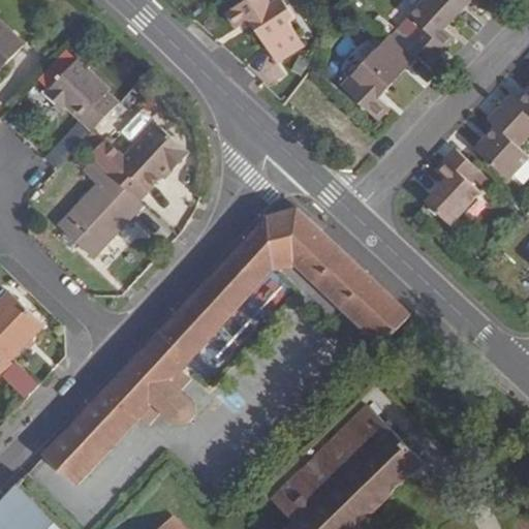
[(281,0),(244,0),(224,12),(236,28),(247,21),(275,62),(302,44),(285,18),(290,13),(281,0)]
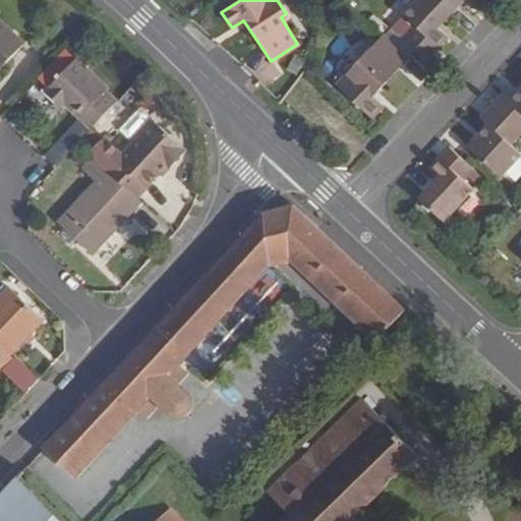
[(437,30),(457,8),(449,0),(418,0),(402,17),(412,26),(403,38),(426,60),(446,39),(437,30)]
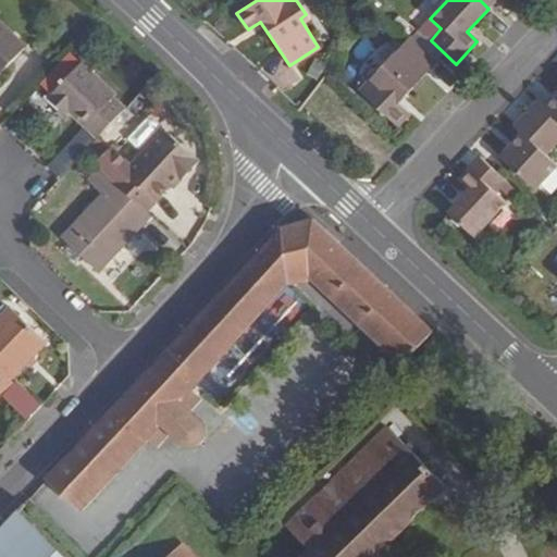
[(0,66),(24,42),(0,21),(0,66)]
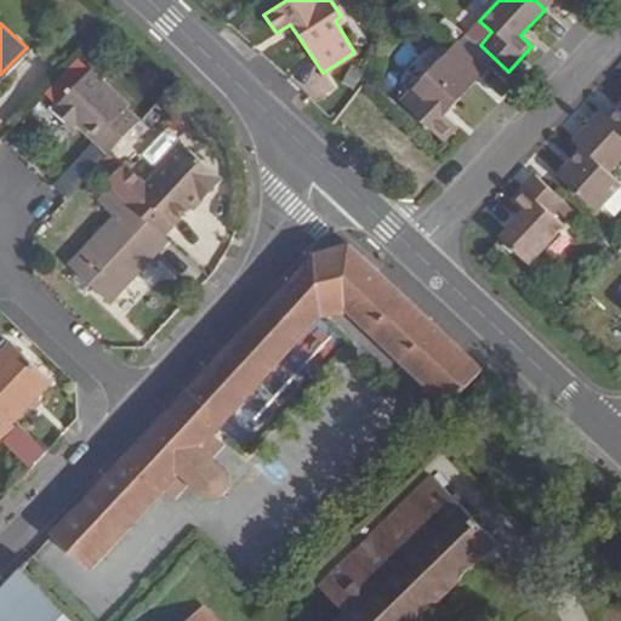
[(403,102),(444,141),(457,126),(445,114),(486,70),(457,43),(403,102)]
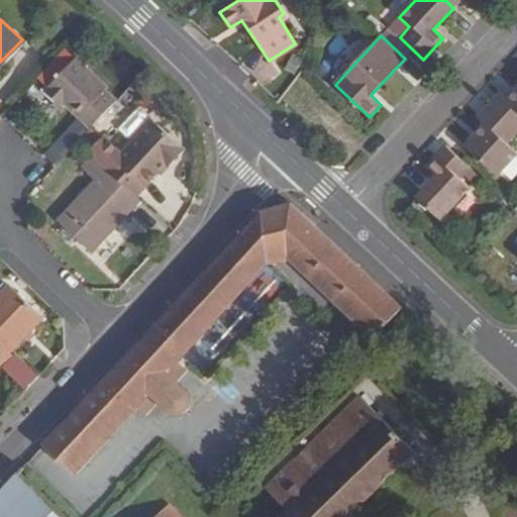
[(44,87),(71,59),(64,53),(37,81),(44,87)]
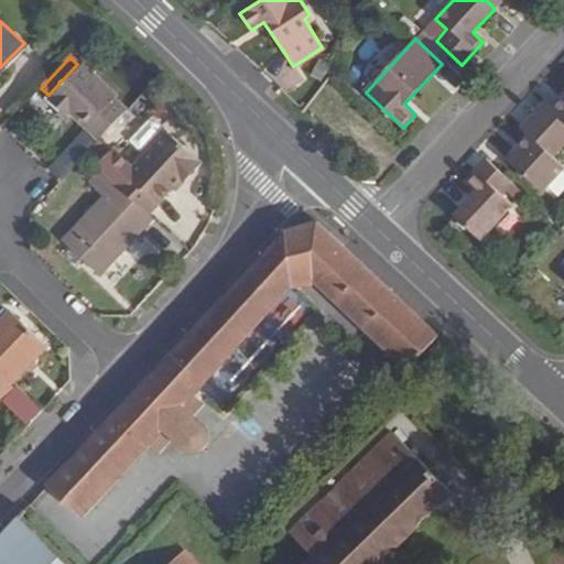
[(94,134),(122,104),(110,93),(112,90),(80,61),(77,64),(49,95),(45,98),(56,108),(61,104),(67,110),(94,134)]
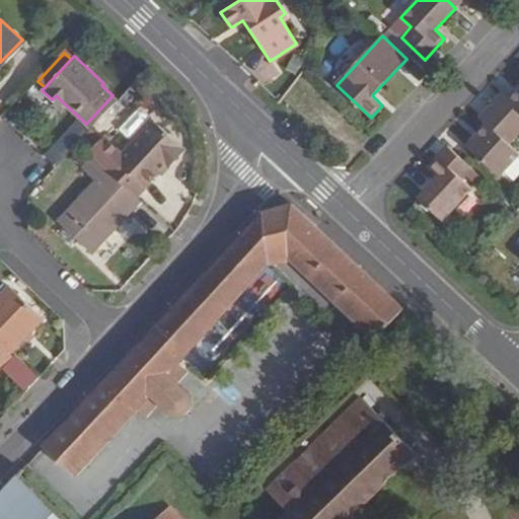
[(518,87),(508,100),(501,94),(491,106),(518,132),(518,130),(518,87)]
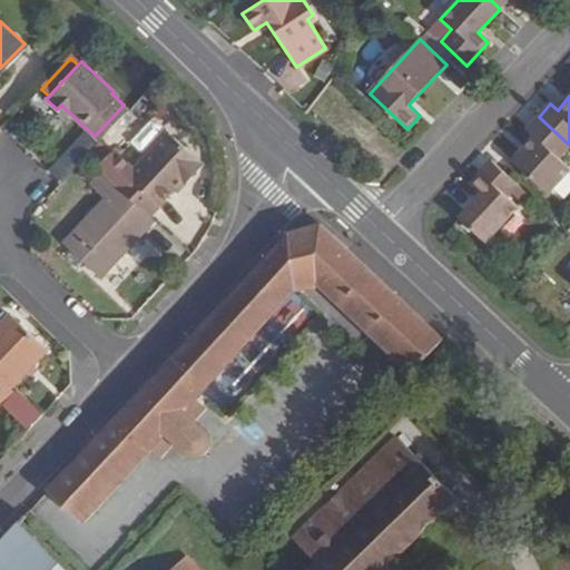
[(65,115),(68,111),(61,105),(57,109),(65,115)]
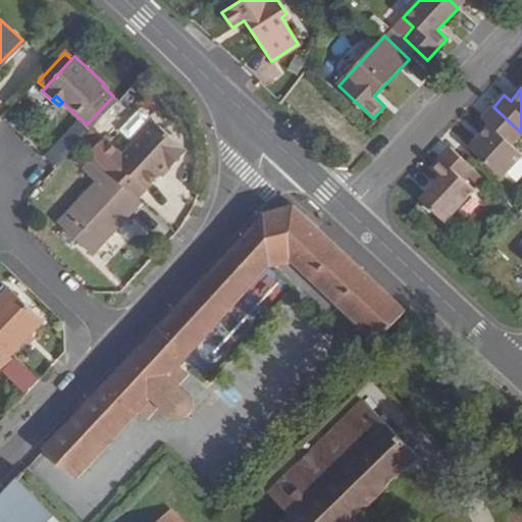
[(521,133),(493,107),(481,118),(487,124),(467,147),(500,177),(520,156),(509,145),(521,133)]
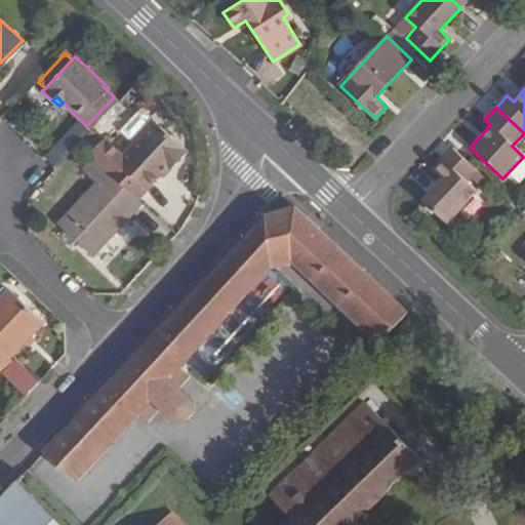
[(95,159),(99,162),(134,193),(166,156),(169,159),(184,143),(150,115),(120,150),(102,134),(86,151),(93,158),(95,159)]
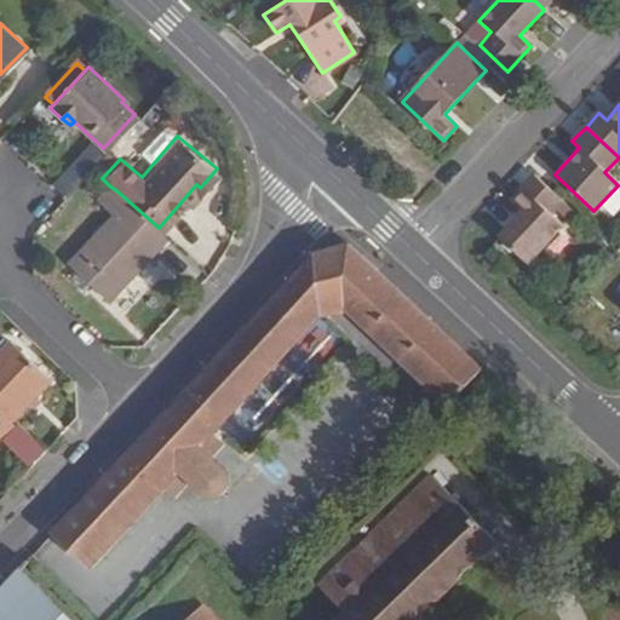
[(89,142),(51,182),(64,194),(102,154),(89,142)]
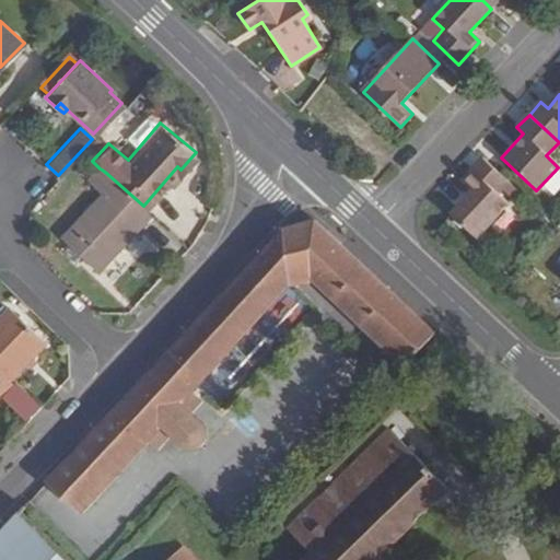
[(509,182),(482,156),(461,179),(471,190),(450,212),(475,237),(508,202),(498,194),(509,182)]
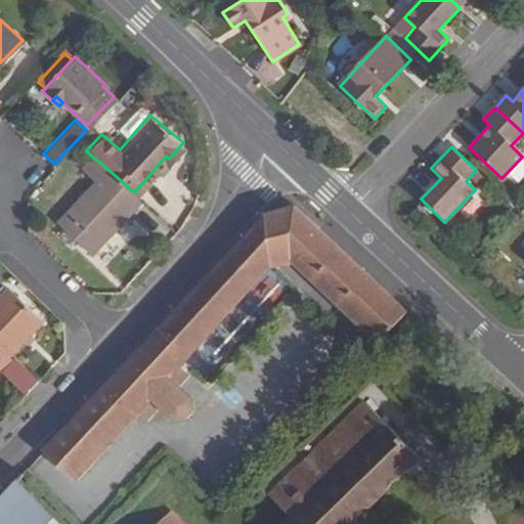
[(99,162),(95,159),(85,170),(99,182),(61,221),(96,254),(129,219),(123,212),(138,195),(134,192),(99,162)]
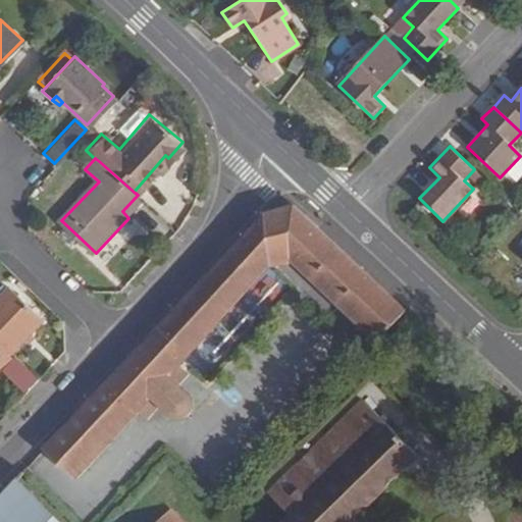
[(122,211),(128,218),(145,201),(138,195),(122,211)]
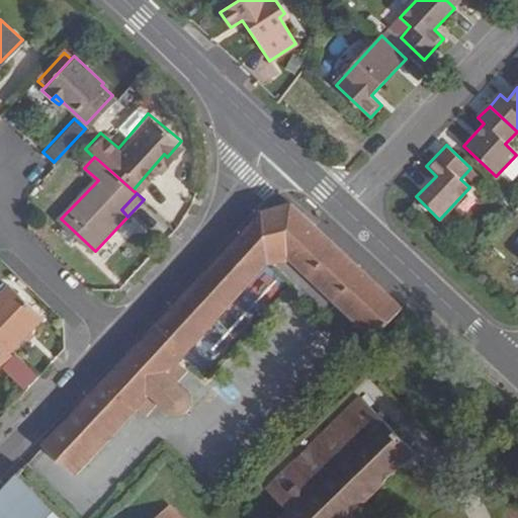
[(372,341),(387,325),(402,311),(293,208),(285,208),(275,208),(265,207),(261,207),(44,437),(75,466),(135,404),(145,413),(158,399),(167,408),(171,410),(172,411),(178,411),(182,410),(185,407),(187,405),(189,402),(189,399),(189,394),(186,387),(177,379),(189,366),(179,356),(268,262),(287,261),(371,339),(372,341)]
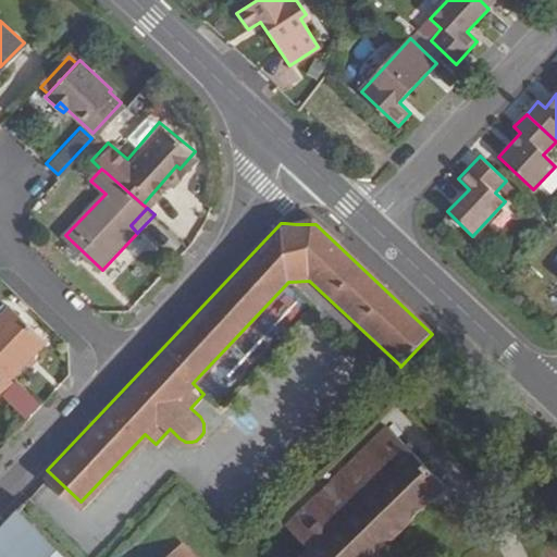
[(0,383),(5,390),(19,375),(14,372),(49,334),(13,301),(0,316),(0,383)]
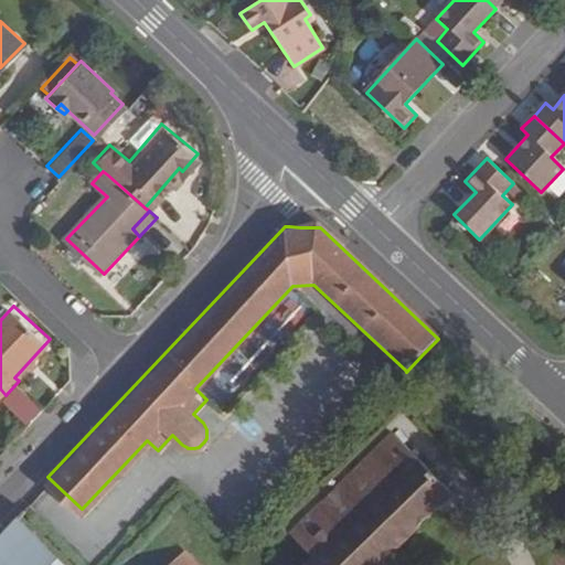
[(6,395),(33,419),(46,406),(19,381),(6,395)]
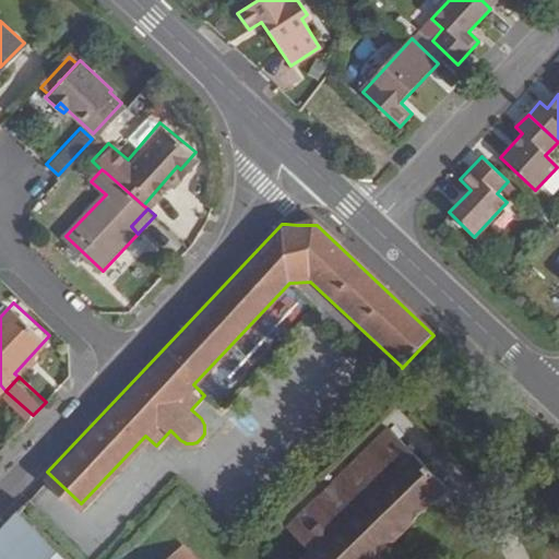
[(373,558),(458,479),(401,419),(293,525),(316,548),(304,558),(373,558)]
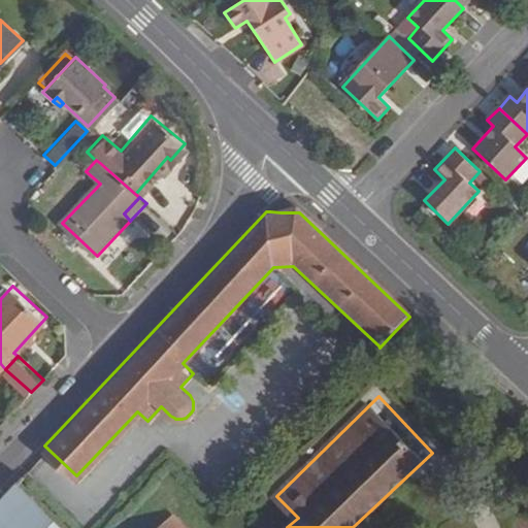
[(63,527),(12,481),(0,492),(0,527),(63,527)]
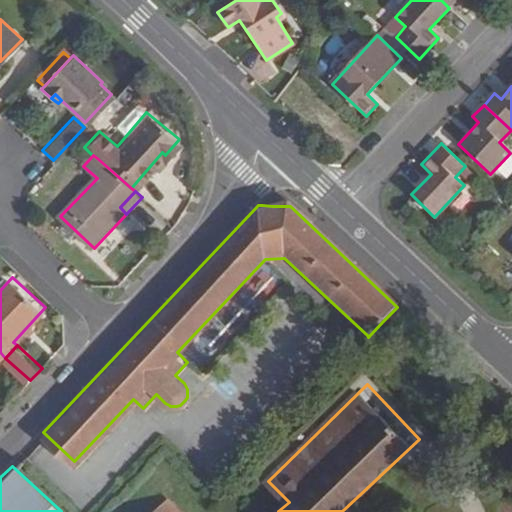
[(191,511),(176,497),(161,511),(191,511)]
